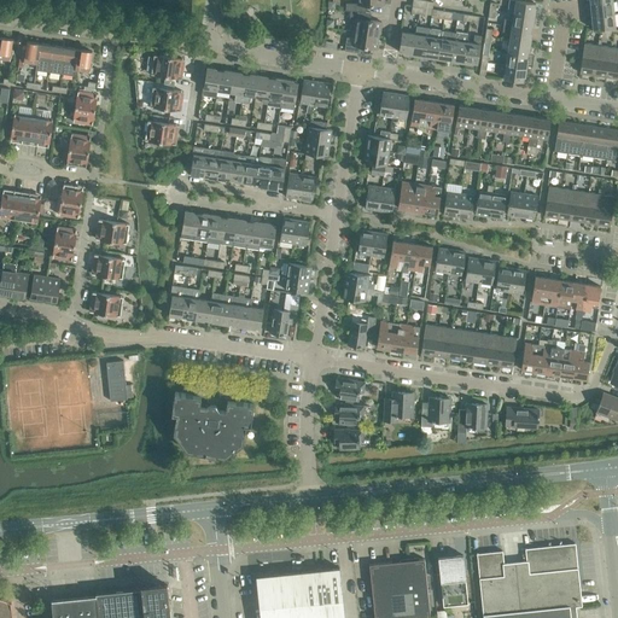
[(357,0),(357,4),(347,4),(345,10),(350,11),(365,12),(366,5),(384,5),(383,0),(357,0)]
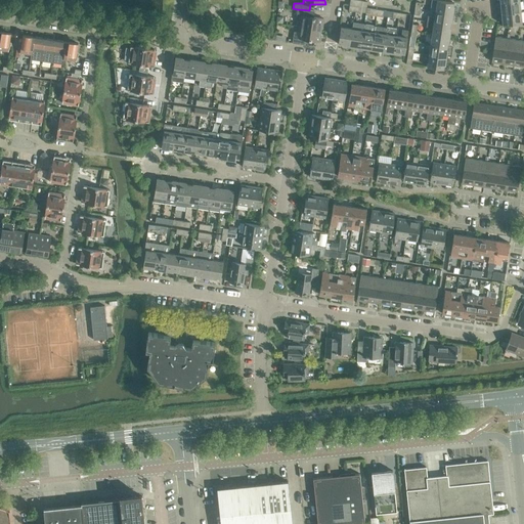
[(431,0),(430,10),(436,11),(453,14),(454,7),(453,6),(453,3),(437,0),(431,0)]
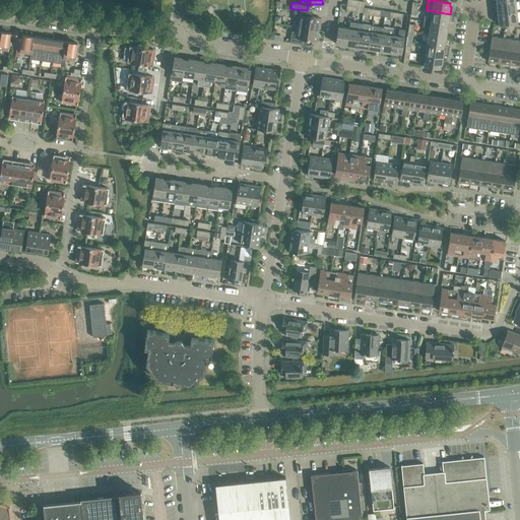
[(497,2),(498,13),(516,11),(515,0),(497,2)]
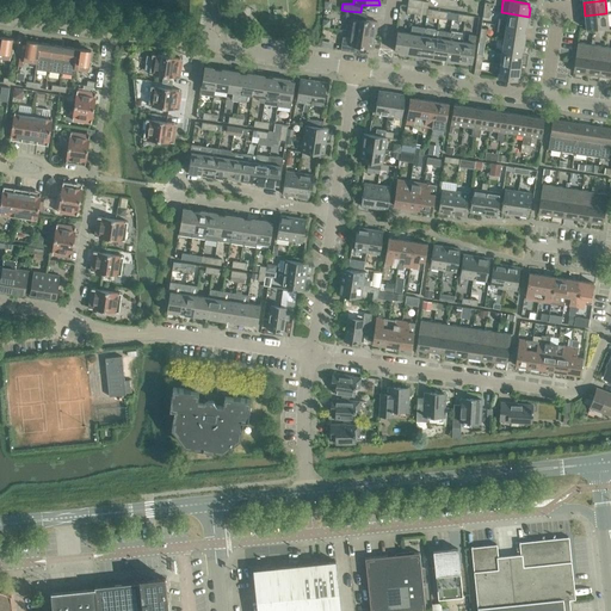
[(421,8),(415,7),(414,13),(421,14),(421,13),(427,14),(427,10),(429,1),(423,1),(421,8)]
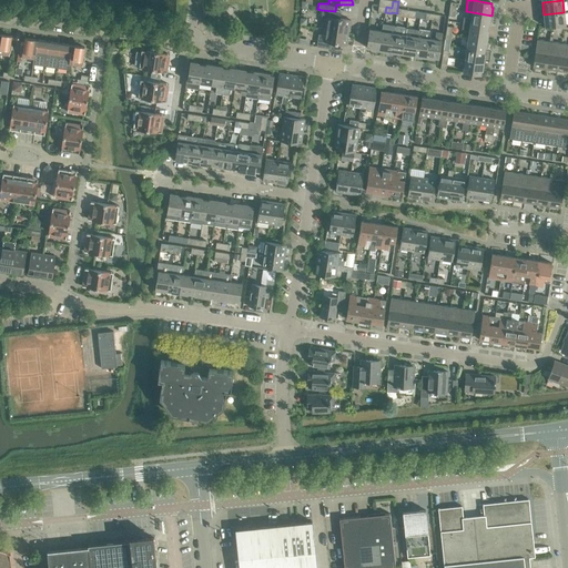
[(335,18),(335,11),(322,10),(322,17),(327,17),(325,29),(348,32),(350,27),(350,28),(351,20),(335,18)]
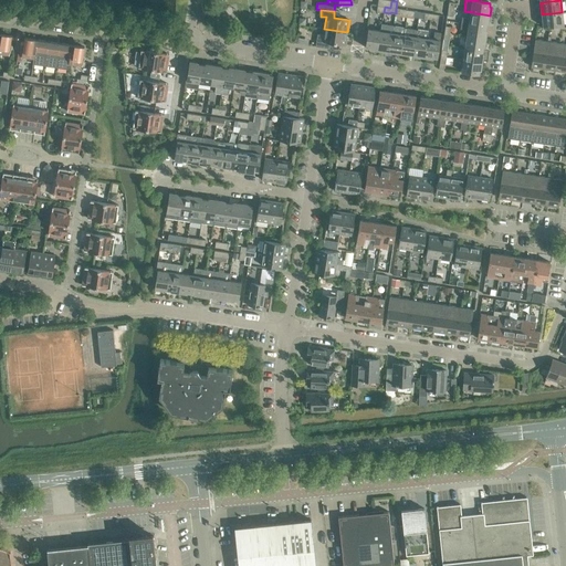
[(471,12),(470,19),(462,18),(461,23),(486,27),(488,23),(489,22),(490,16),(471,12)]
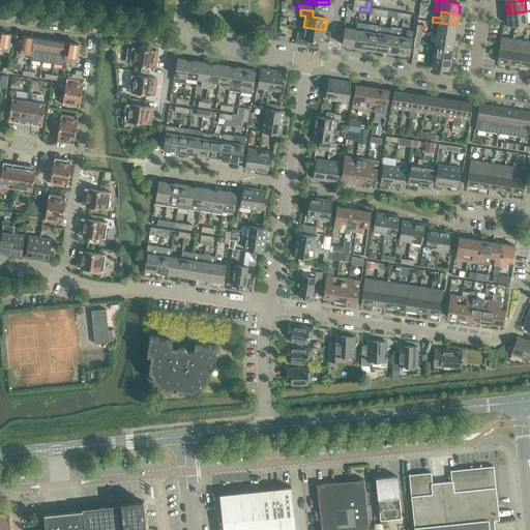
[(528,23),(526,11),(507,13),(509,25),(528,23)]
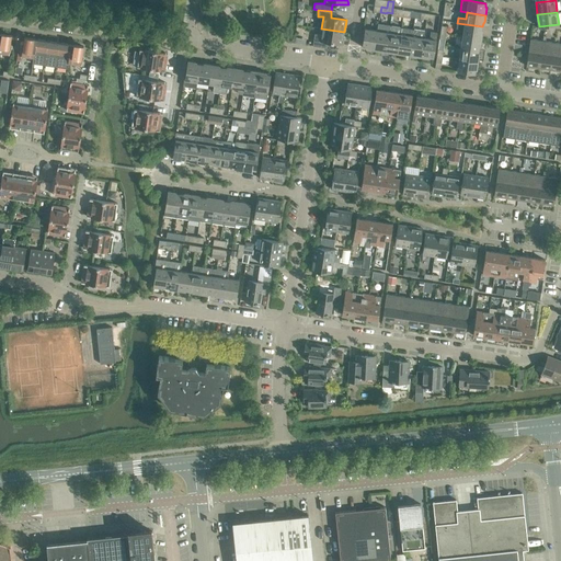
[(456,29),(464,30),(462,35),(482,38),(483,32),(482,30),(482,26),(457,23),(456,29)]
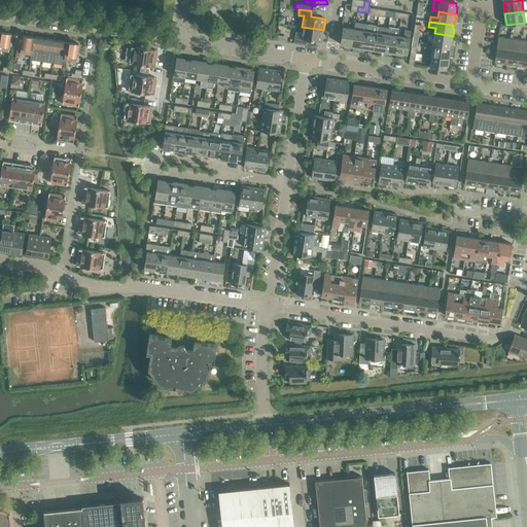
[(366,49),(374,50),(377,26),(366,24),(365,31),(362,47),(365,47),(366,49)]
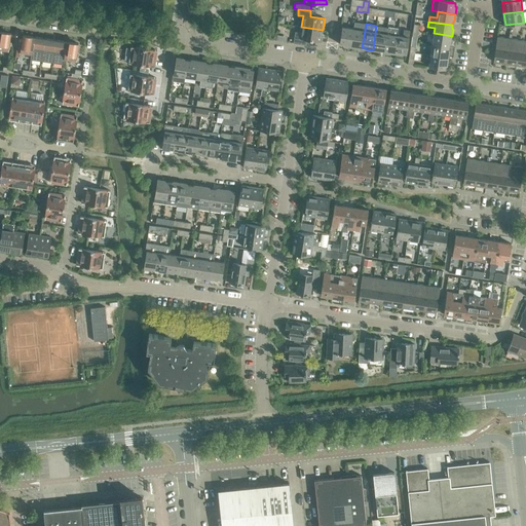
[(380,50),(383,50),(387,28),(376,26),(373,50),(379,51),(380,50)]
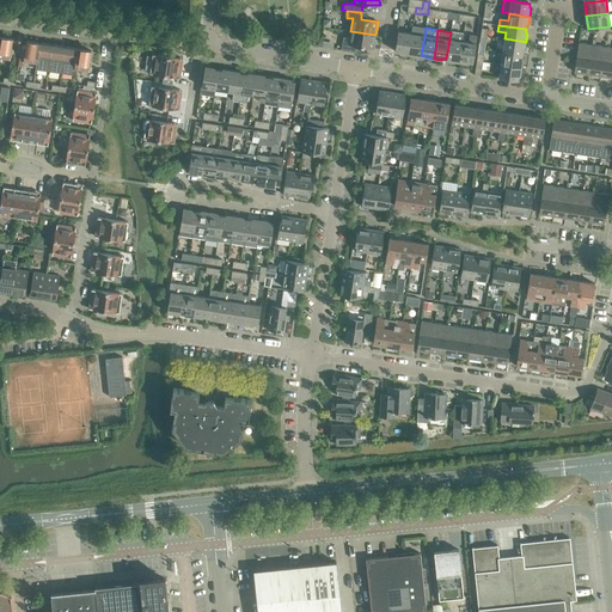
[(374,41),(375,35),(350,31),(350,37),(343,36),(343,42),(342,50),(355,53),(356,46),(374,48),(375,41),(374,41)]
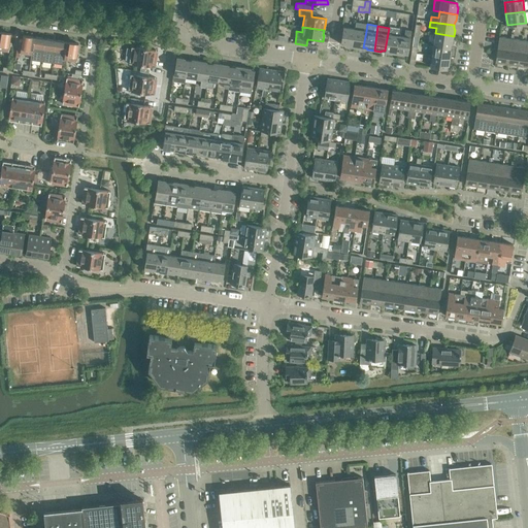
[(345,45),(352,46),(355,29),(343,27),(340,44),(344,44),(345,45)]
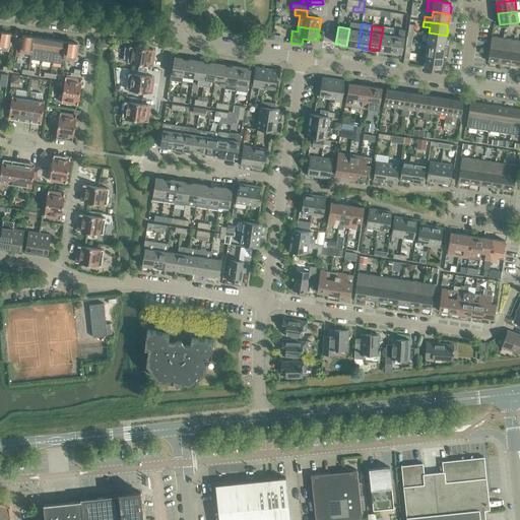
[(393,31),(387,30),(386,27),(383,27),(379,50),(383,51),(384,52),(390,53),(393,36),(393,31)]
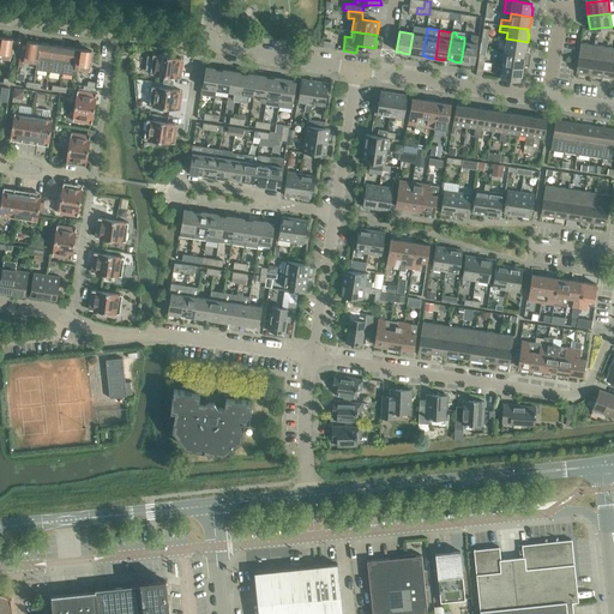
[(419,55),(422,55),(426,36),(413,34),(409,54),(417,55),(419,55)]
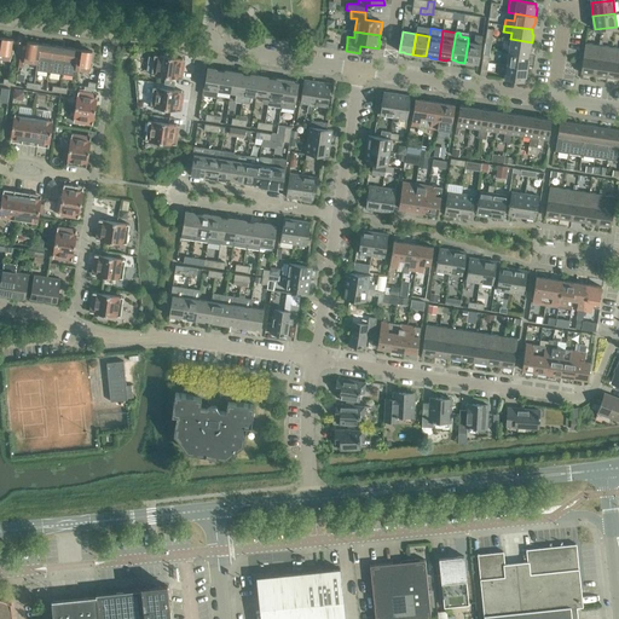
[(474,42),(468,42),(464,63),(472,64),(474,63),(478,64),(482,36),(475,35),(474,42)]
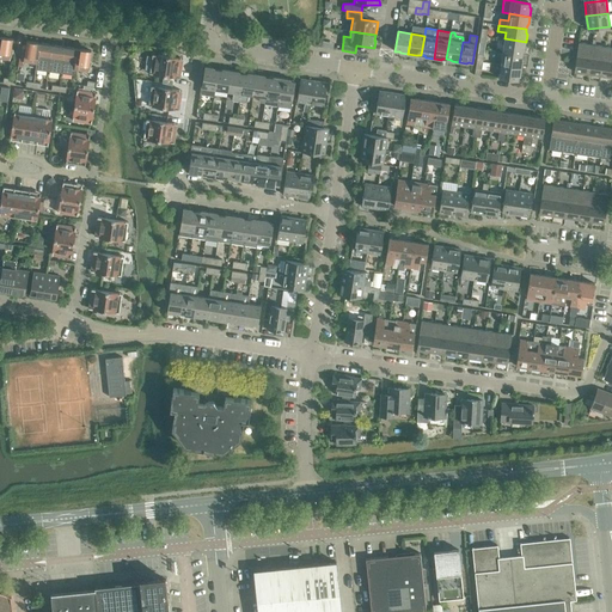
[(0,36),(0,57),(10,60),(12,38),(0,36)]
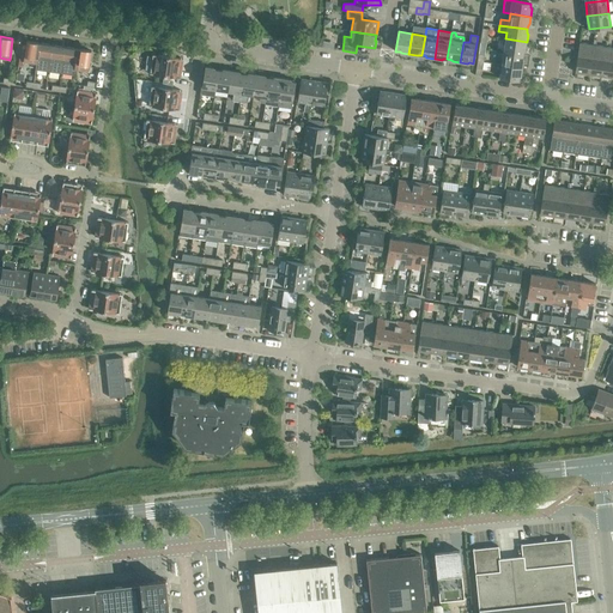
[(505,38),(504,52),(523,55),(523,52),(526,50),(527,42),(505,38)]
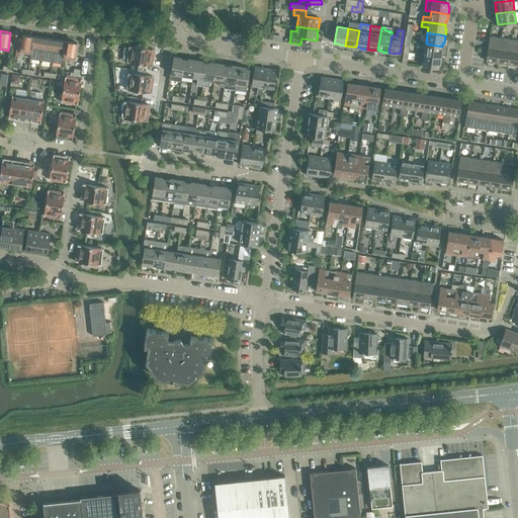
[(20,52),(30,54),(31,54),(33,36),(22,34),(20,52)]
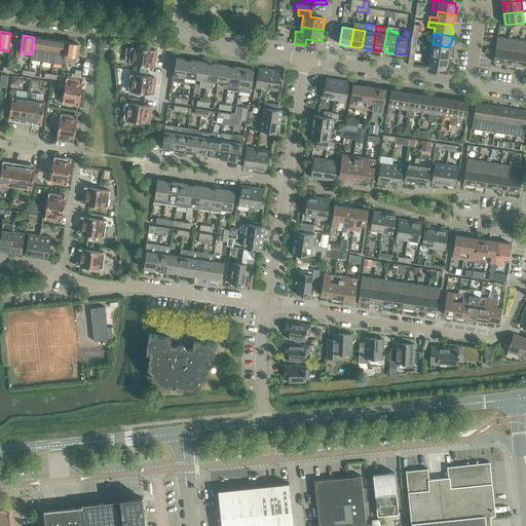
[(45,38),(34,37),(32,54),(31,54),(30,60),(42,62),(45,38)]
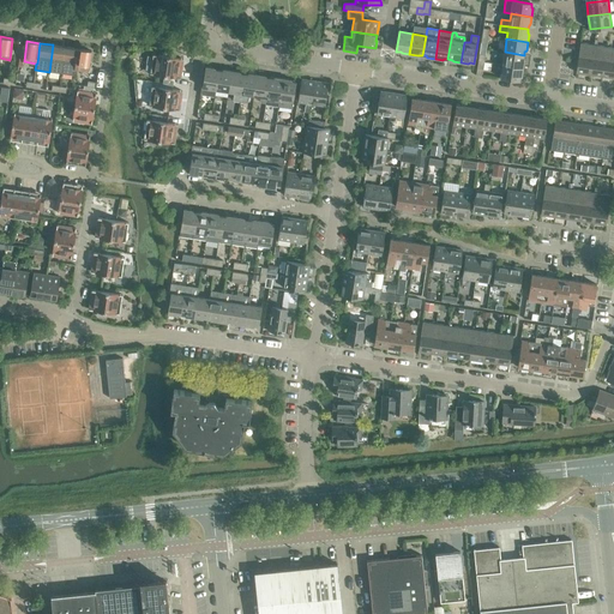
[(581,43),(576,72),(589,74),(594,44),(581,43)]
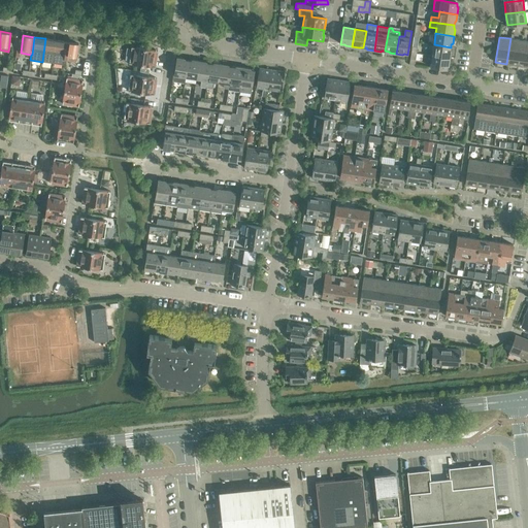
[(57,40),(45,38),(42,62),(53,63),(57,40)]
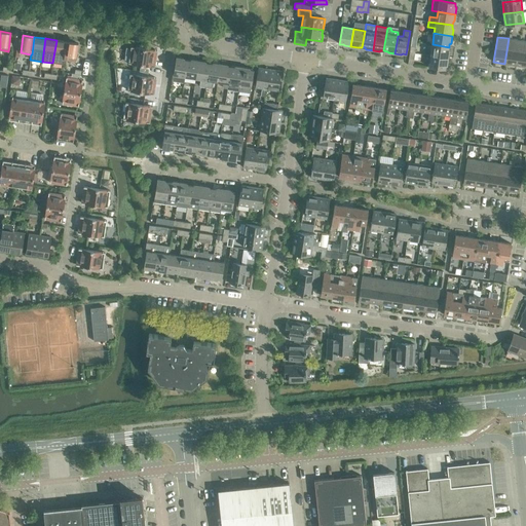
[(509,38),(504,64),(516,66),(520,40),(512,39),(509,38)]
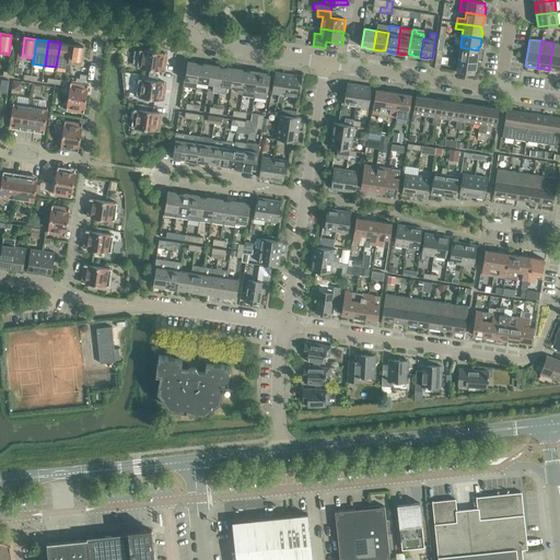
[(71,45),(60,43),(56,67),(68,69),(69,63),(71,45)]
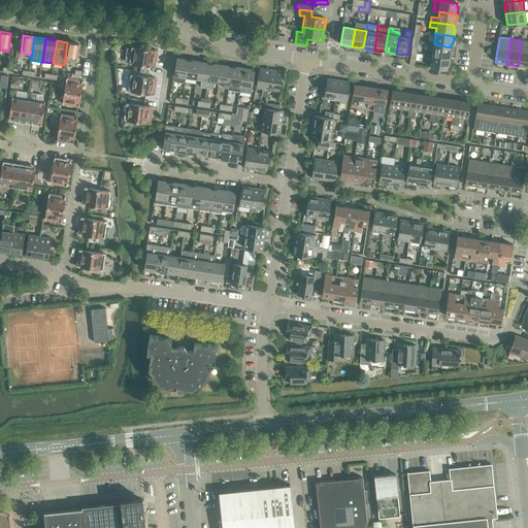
[(527,40),(522,40),(518,66),(527,67),(527,40)]
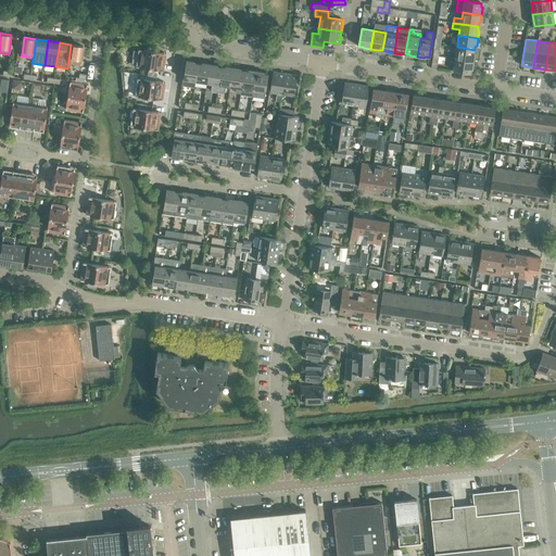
[(68,63),(80,65),(83,46),(71,45),(68,63)]
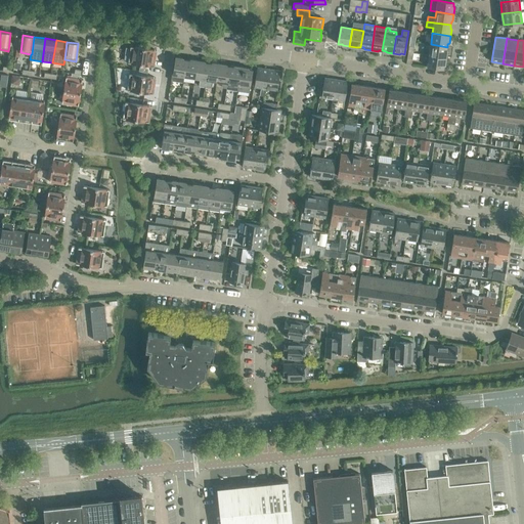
[(431,44),(429,55),(446,57),(447,51),(446,50),(447,47),(431,44)]
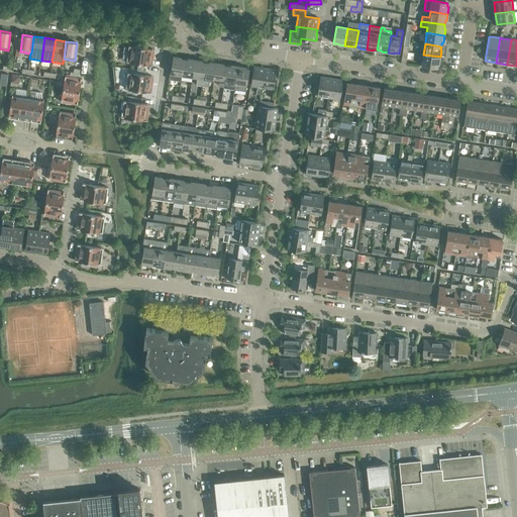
[(129,56),(128,63),(151,66),(152,59),(150,59),(151,49),(128,45),(127,56),(129,56)]
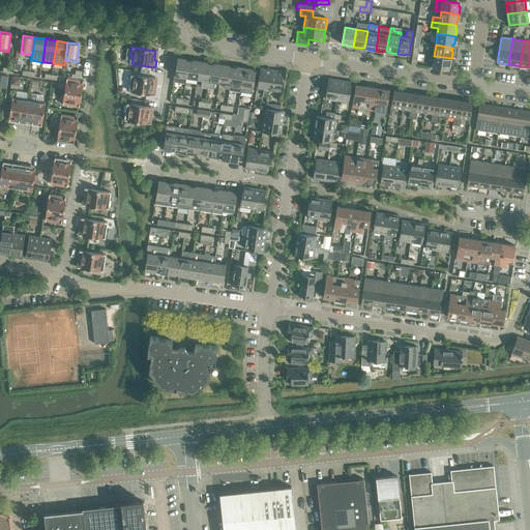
[(450,65),(451,58),(434,56),(432,67),(448,69),(449,66),(450,65)]
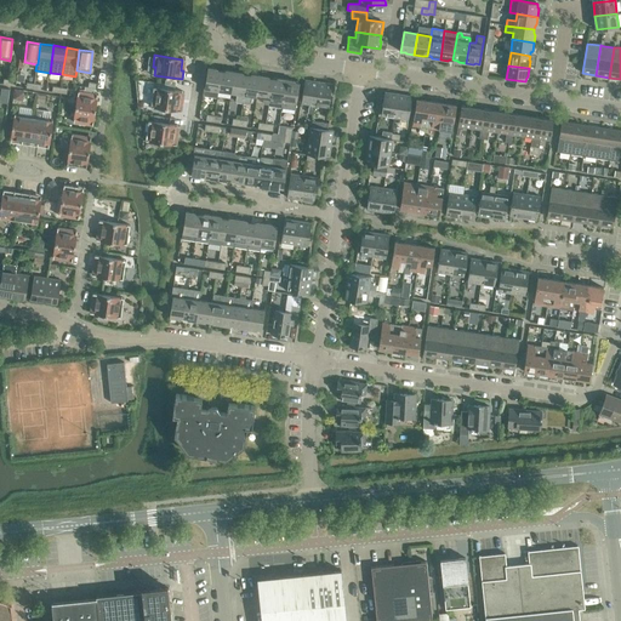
[(217,97),(218,91),(222,70),(217,70),(216,69),(208,68),(205,87),(204,87),(203,96),(217,97)]
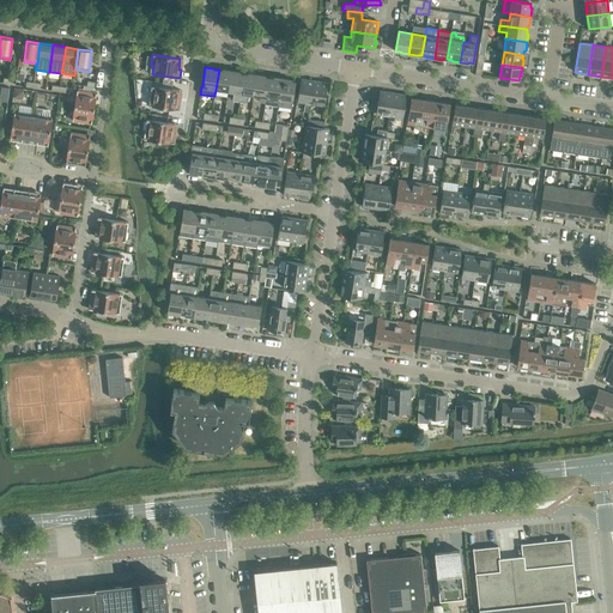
[(216,90),(229,91),(231,71),(224,70),(222,71),(219,70),(216,90)]
